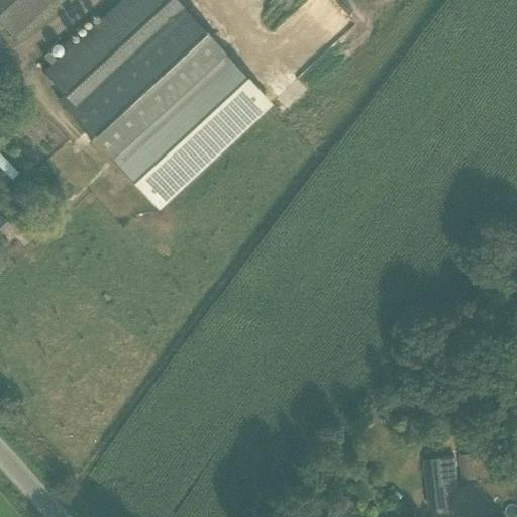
[(0,0),(0,22),(19,43),(65,0),(0,0)]
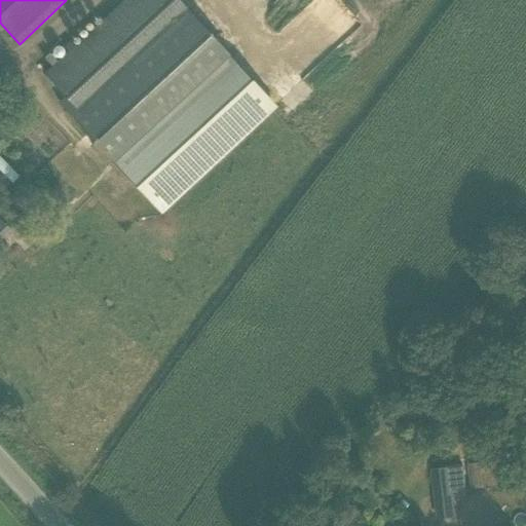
[(180,0),(122,0),(43,73),(65,97),(58,103),(100,148),(158,212),(161,215),(276,108),(278,107),(217,40),(199,22),(180,0)]
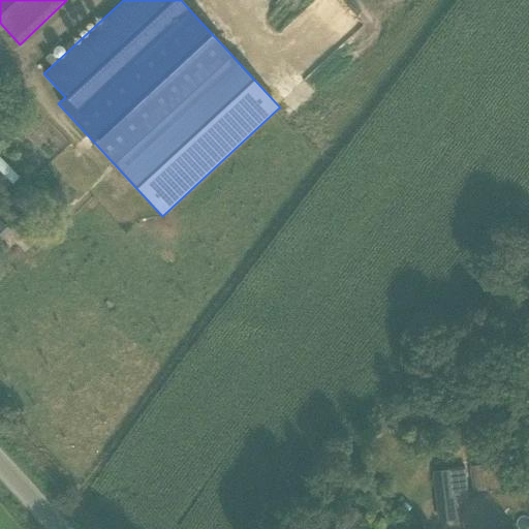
[(49,54),(43,58),(52,66),(57,62),(49,54)]
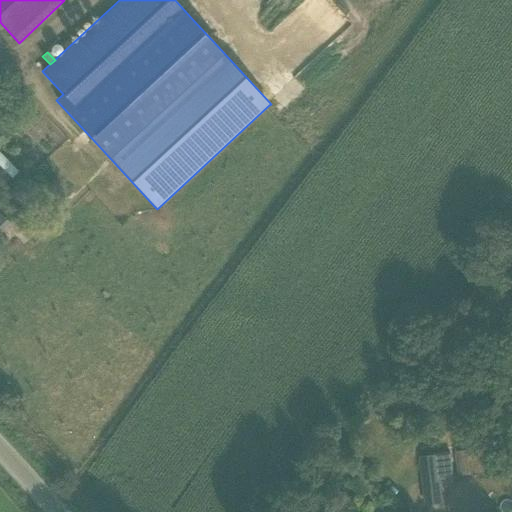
[(0,153),(0,166),(11,178),(18,171),(0,153)]
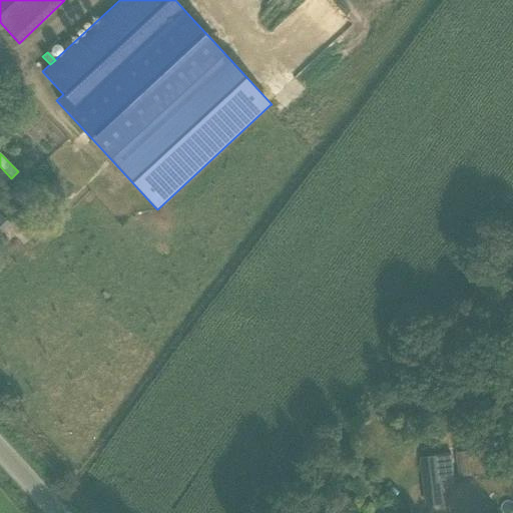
[(0,215),(0,236),(11,226),(1,215),(0,215)]
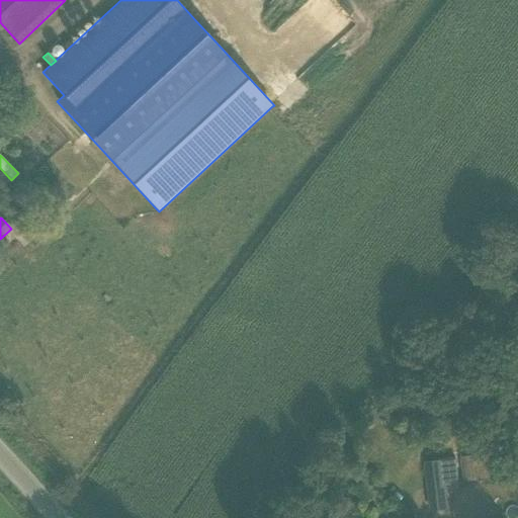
[(468,431),(455,433),(458,446),(471,443),(468,431)]
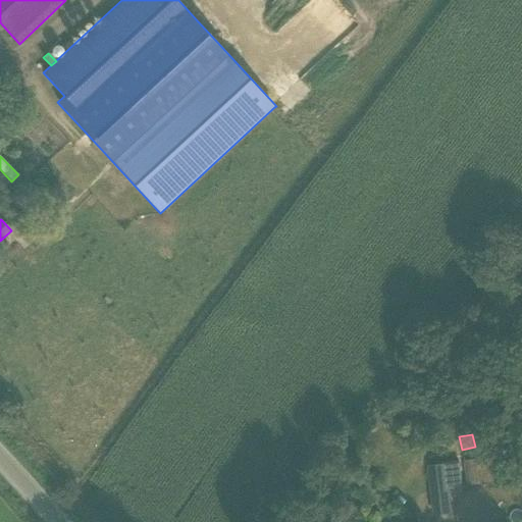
[(428,466),(434,515),(451,513),(449,488),(463,486),(461,463),(446,464),(428,466)]
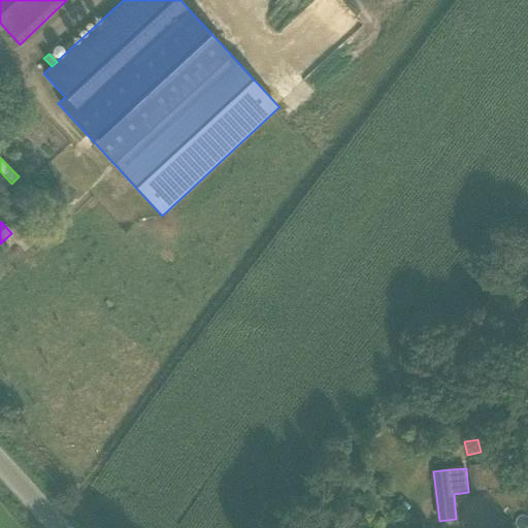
[(363,479),(355,485),(363,496),(371,490),(363,479)]
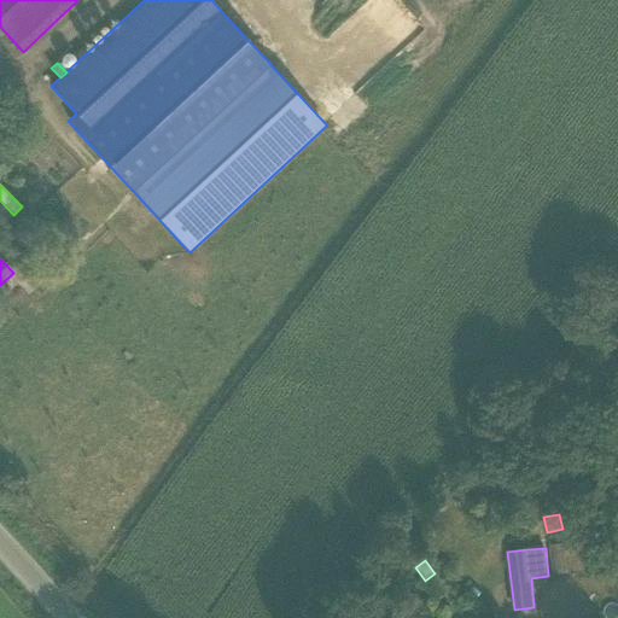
[(438,575),(427,582),(441,599),(450,592),(438,575)]
